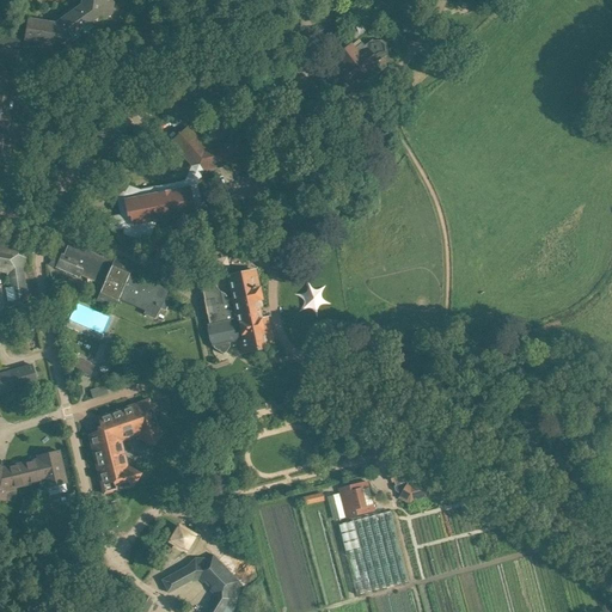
[(81,0),(81,5),(78,8),(72,7),(60,17),(59,22),(55,24),(28,19),(24,41),(38,43),(37,47),(43,54),(54,55),(59,53),(60,44),(65,46),(66,41),(92,20),(98,22),(99,17),(106,18),(111,14),(112,4),(110,0),(81,0)]
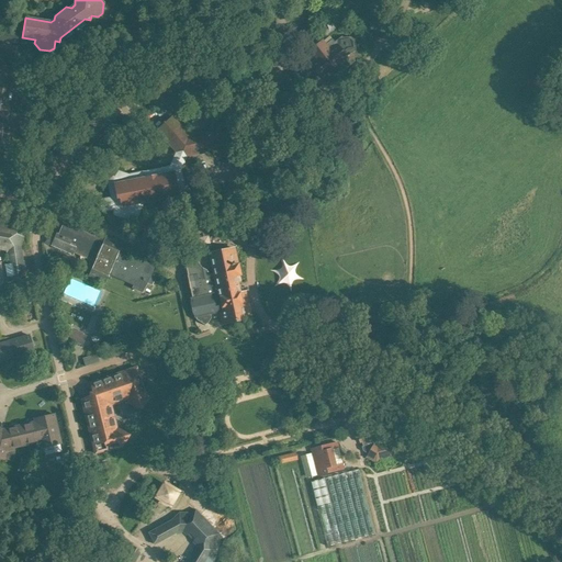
[(0,34),(0,40),(17,43),(19,35),(0,33),(0,34)]
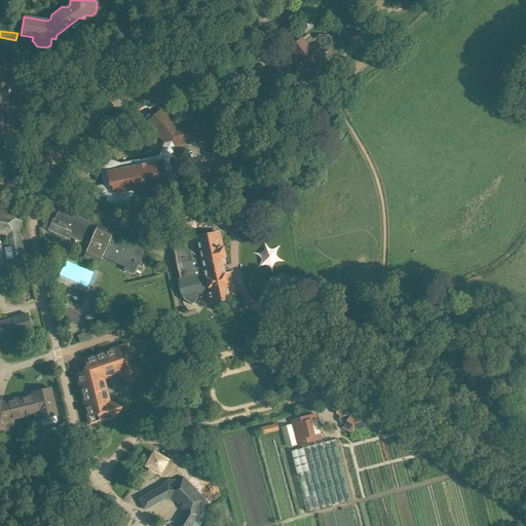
[(294,66),(299,73),(325,53),(333,45),(332,38),(328,35),(321,36),(320,34),(312,39),(310,37),(304,42),(301,38),(288,48),(289,50),(276,60),(283,68),(282,68),(286,73),(294,66)]
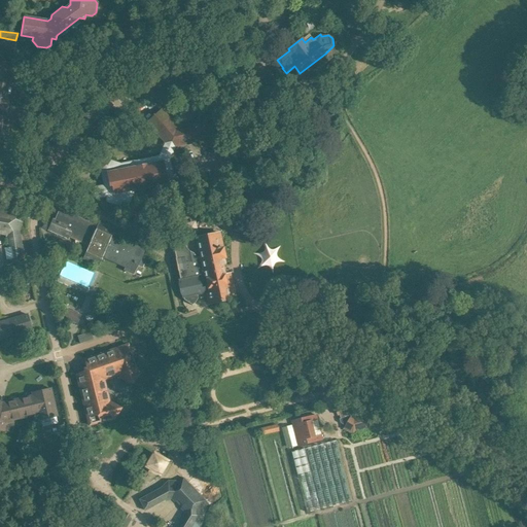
[(219,40),(226,46),(231,42),(224,36),(219,40)]
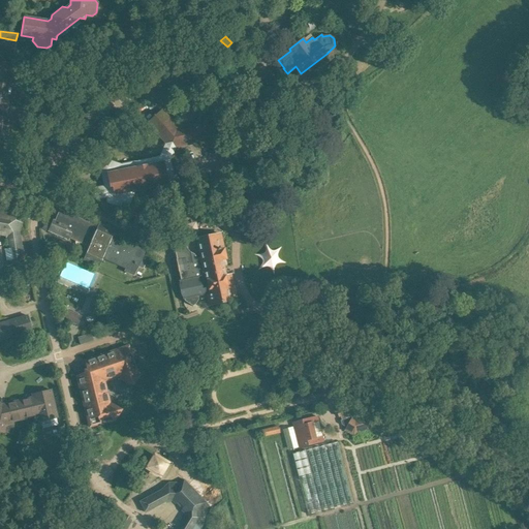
[(0,53),(13,56),(14,44),(0,41),(0,53)]
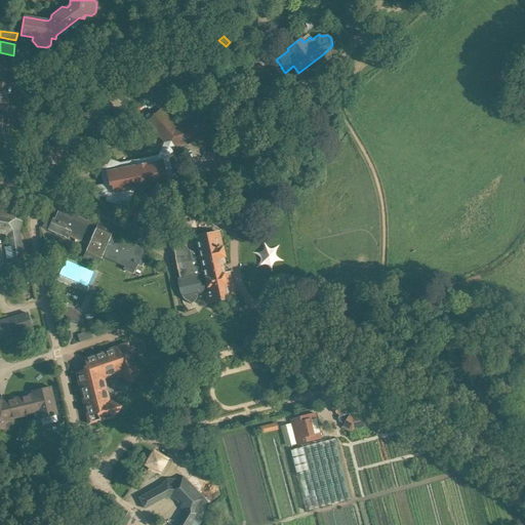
[(0,153),(1,152),(3,138),(0,133),(0,130),(2,121),(5,118),(7,102),(14,97),(16,87),(12,82),(15,68),(12,65),(1,63),(0,63),(0,153)]
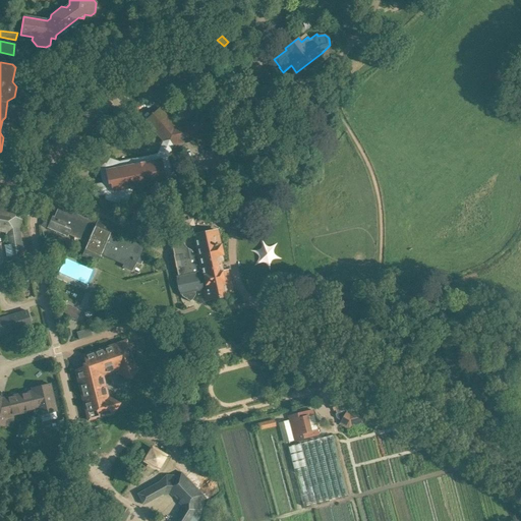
[(99,162),(102,163),(100,167),(101,171),(100,171),(102,183),(94,185),(96,196),(104,194),(105,199),(126,207),(132,188),(165,182),(164,179),(174,177),(172,166),(169,166),(168,158),(173,146),(193,141),(194,137),(210,134),(210,131),(217,125),(214,121),(214,117),(204,102),(193,109),(197,116),(187,123),(182,124),(179,121),(175,125),(160,108),(141,124),(150,133),(154,130),(163,141),(157,155),(119,162),(101,156),(99,162)]
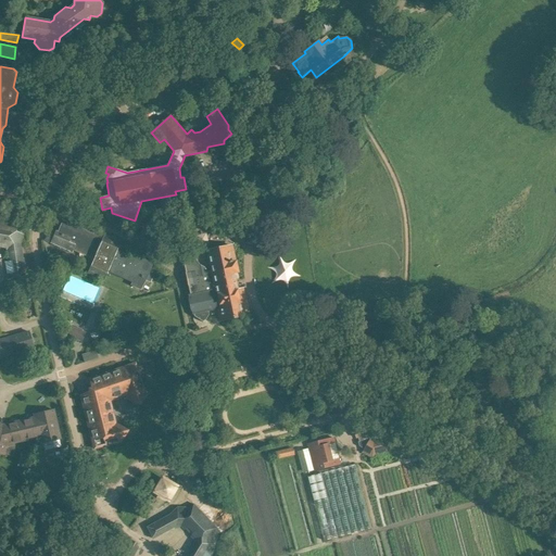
[(0,243),(5,244),(9,262),(4,262),(7,274),(14,273),(16,275),(25,274),(26,272),(25,261),(23,258),(21,244),(22,235),(16,230),(17,224),(0,219),(0,243)]
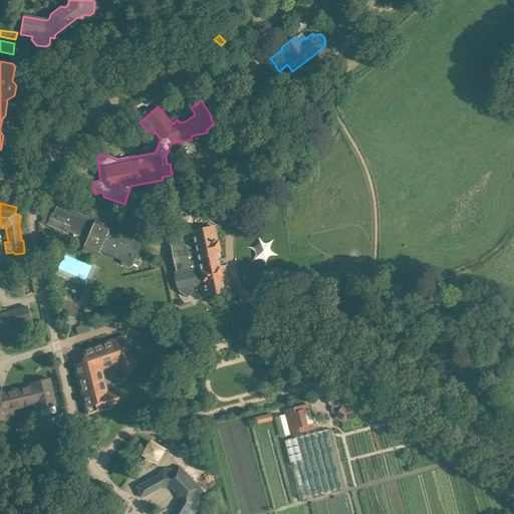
[(51,214),(47,225),(65,233),(66,231),(86,240),(80,253),(95,259),(99,251),(122,261),(121,264),(130,267),(135,259),(139,261),(142,254),(138,252),(141,243),(132,240),(131,242),(107,232),(110,224),(96,218),(94,222),(89,219),(89,218),(58,205),(53,215),(51,214)]
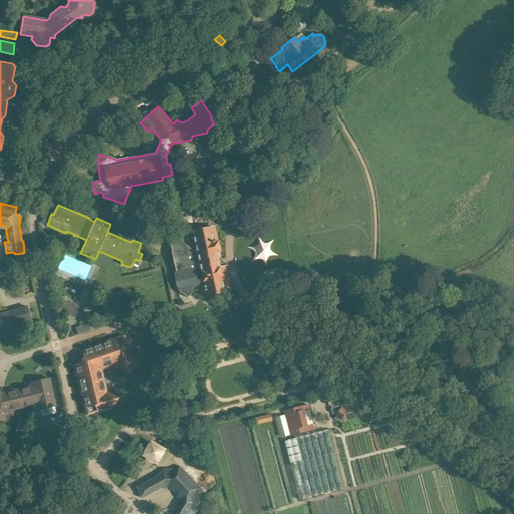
[(170,243),(176,272),(173,273),(176,287),(179,290),(179,293),(188,298),(193,291),(192,287),(201,285),(203,295),(210,294),(211,295),(214,295),(216,294),(219,293),(219,292),(230,289),(225,267),(219,268),(215,253),(219,252),(214,228),(192,233),(196,251),(190,252),(189,249),(185,250),(178,238),(170,243)]
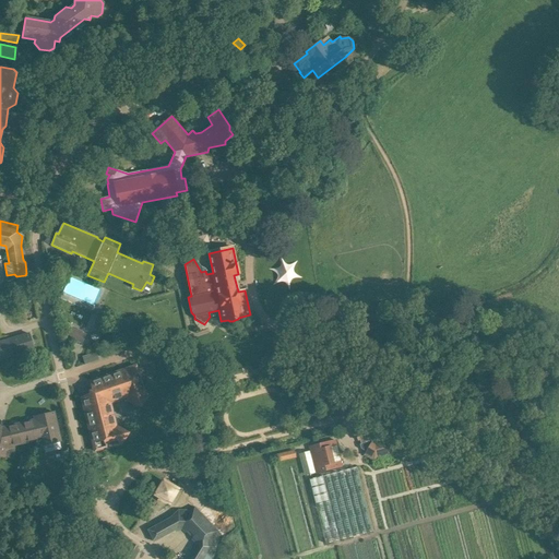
[(78,330),(76,331),(68,326),(63,335),(73,339),(73,340),(82,343),(86,333),(78,330)]
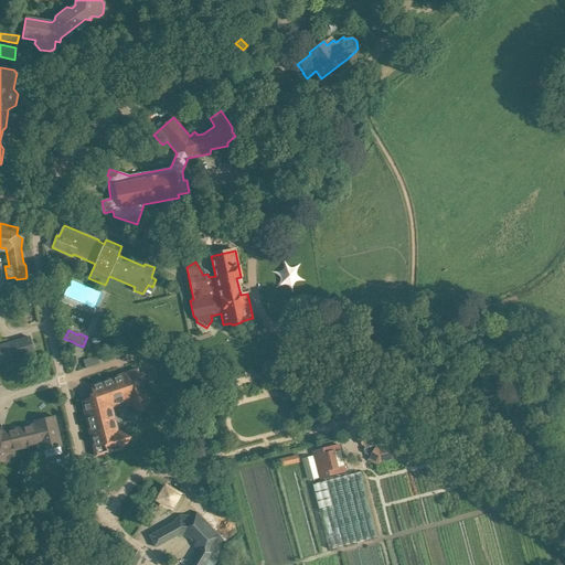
[(0,363),(33,354),(32,349),(31,348),(31,347),(30,344),(29,343),(30,342),(29,337),(0,344),(0,363)]
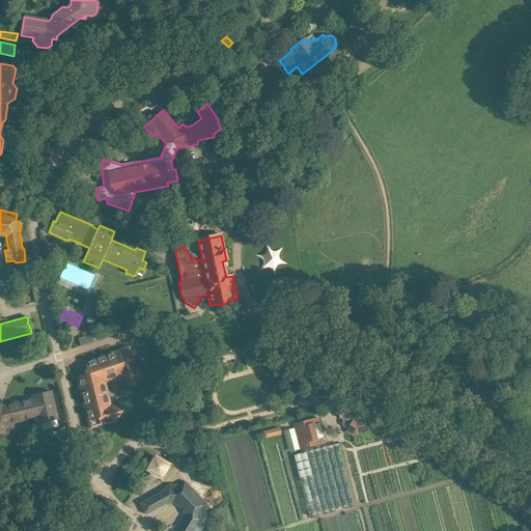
[(80,345),(93,341),(90,334),(77,338),(80,345)]
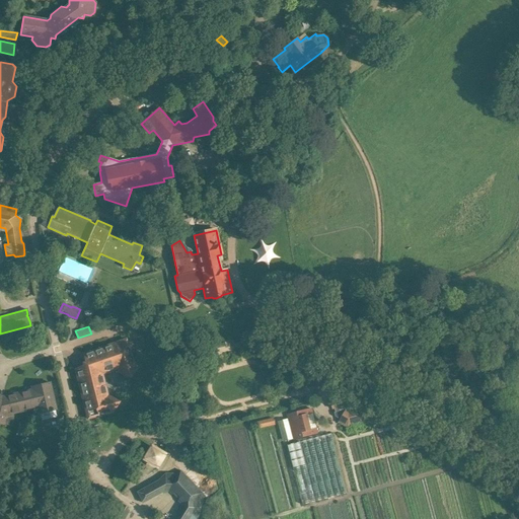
[(87,419),(112,413),(117,402),(107,396),(102,374),(118,369),(119,372),(130,377),(135,367),(128,339),(84,354),(87,363),(84,368),(75,370),(87,419)]
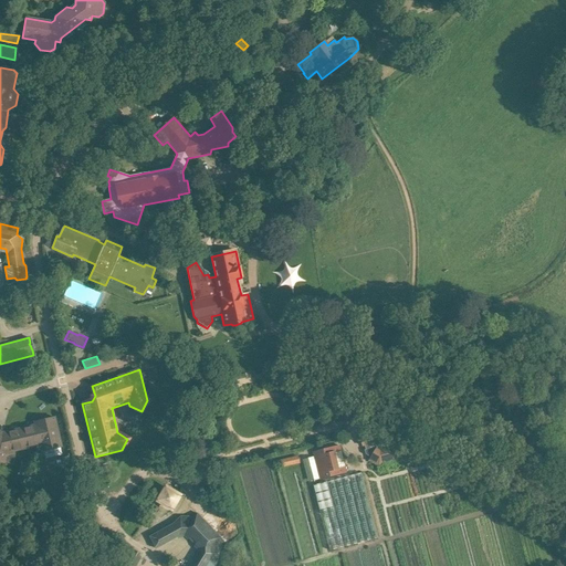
[(0,462),(13,465),(16,451),(40,446),(41,452),(61,447),(54,418),(34,422),(34,426),(2,432),(0,431),(0,462)]
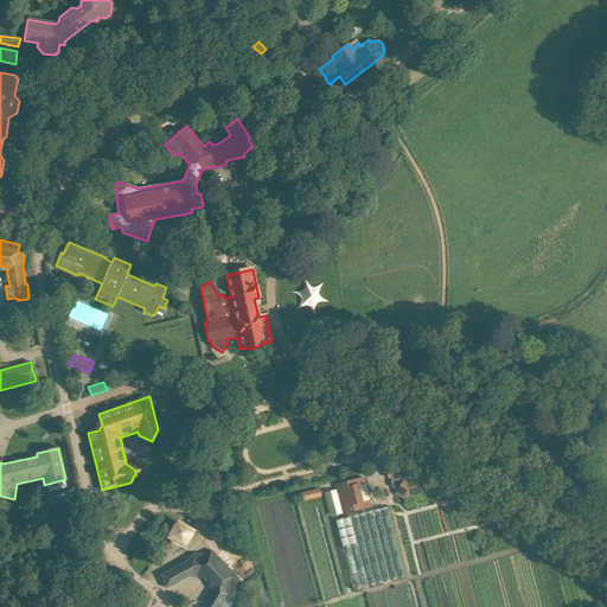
[(391,478),(393,483),(394,483),(396,490),(398,491),(397,493),(408,502),(414,497),(420,494),(427,494),(433,484),(420,477),(419,477),(406,470),(402,470),(401,465),(387,468),(389,478),(391,478)]
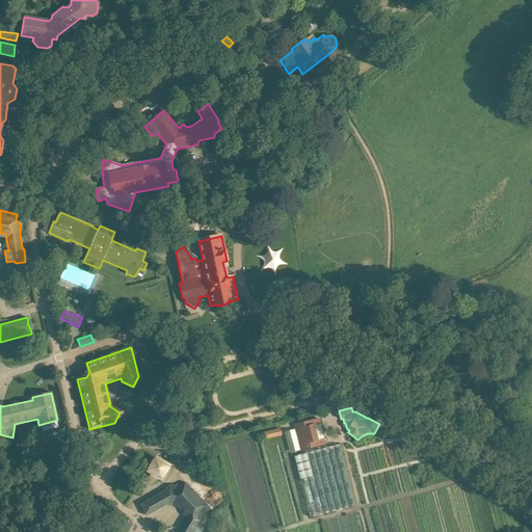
[(319,419),(295,425),(296,432),(301,430),(304,443),(299,444),(301,450),(326,444),(324,440),(319,441),(315,425),(320,423),(320,424),(321,424),(319,419)]
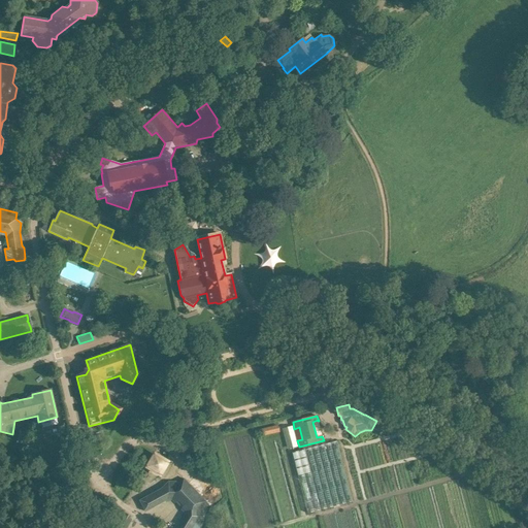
[(264,429),(266,436),(281,431),(277,424),(264,429)]
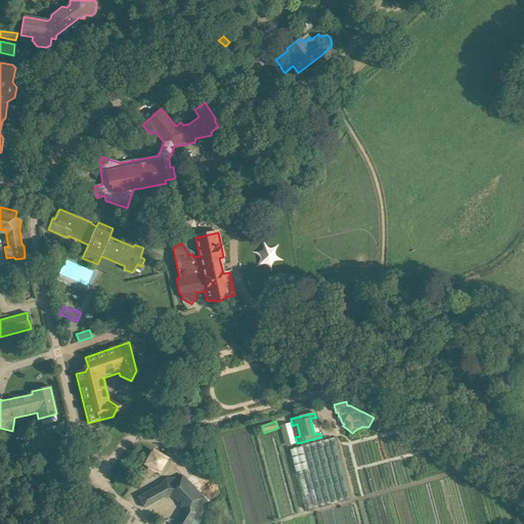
[(142,463),(158,472),(166,459),(151,449),(142,463)]
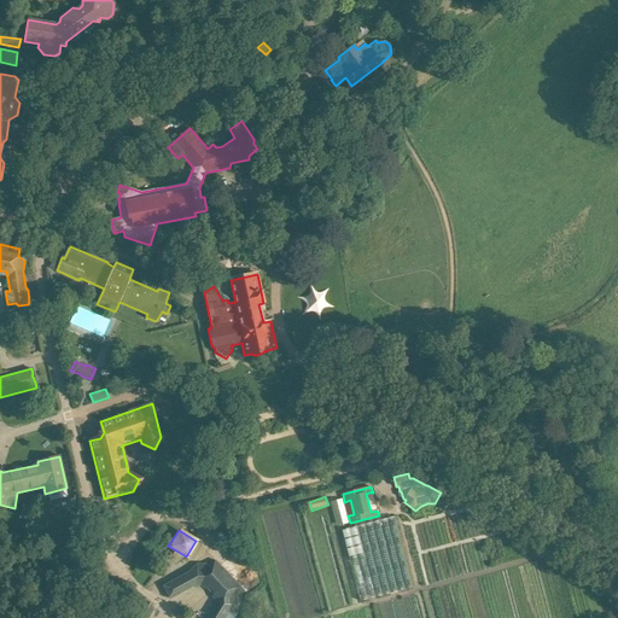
[(170,599),(196,584),(200,586),(216,600),(215,606),(207,617),(223,617),(228,612),(237,605),(235,592),(240,588),(215,560),(210,565),(197,564),(188,572),(163,587),(170,599)]
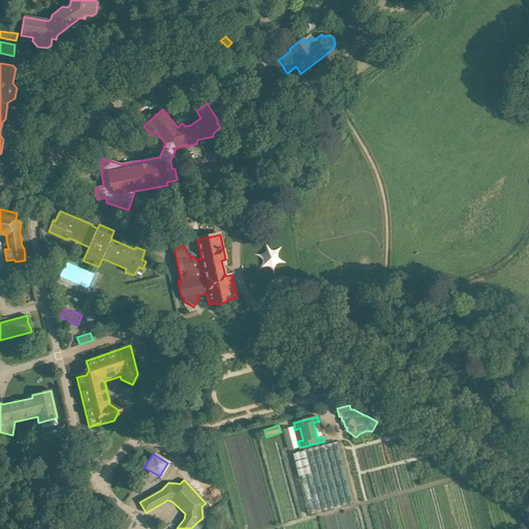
[(120,511),(116,519),(127,525),(131,519),(120,511)]
